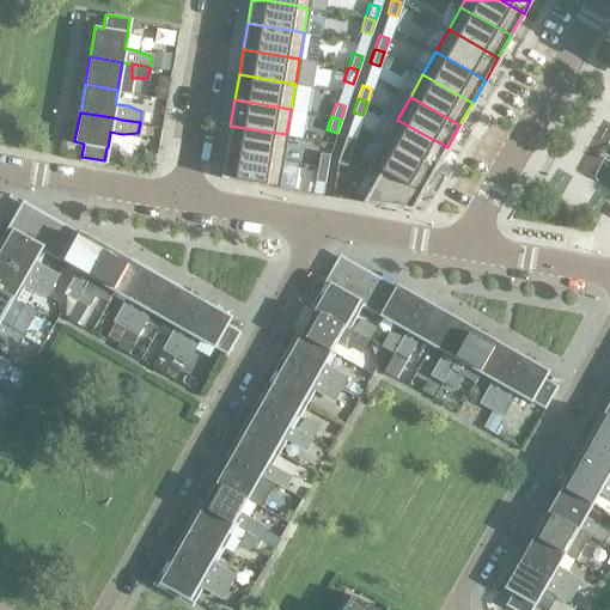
[(447,147),(397,120),(384,141),(434,170),(447,147)]
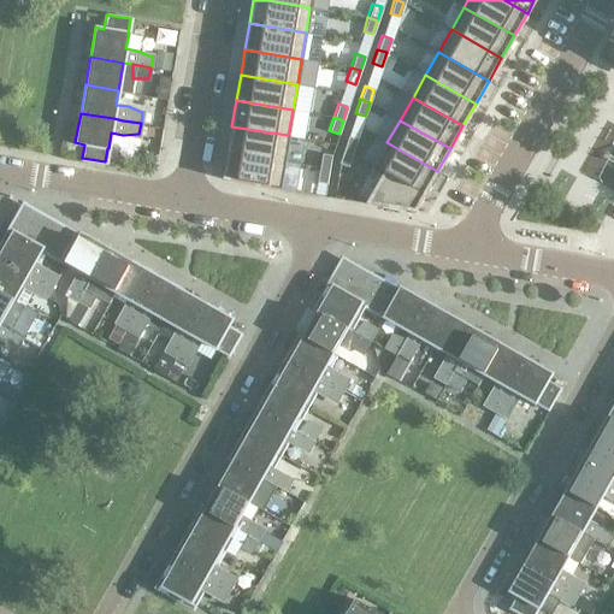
[(284,161),(288,135),(231,127),(228,152),(284,161)]
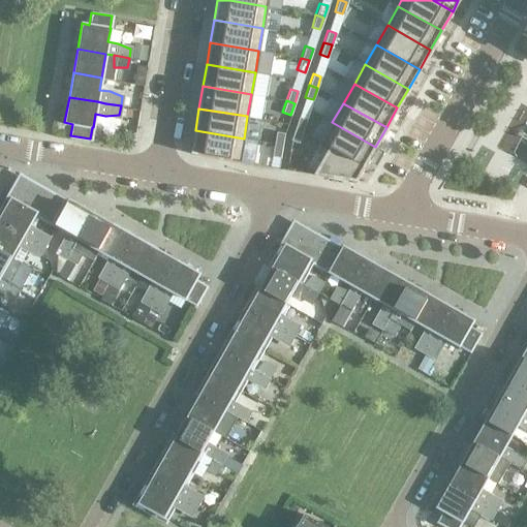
[(306,119),(299,116),(295,128),(302,130),(306,119)]
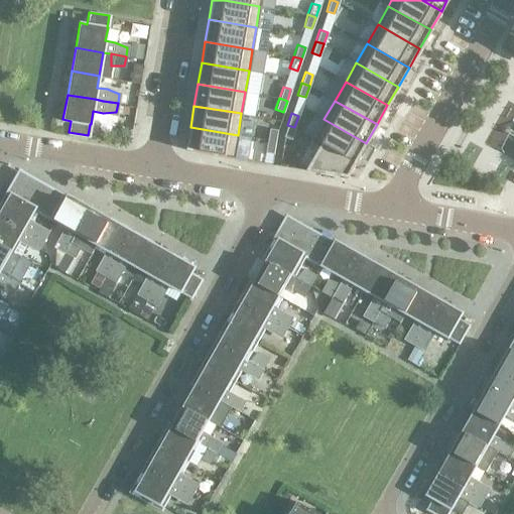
[(366,143),(324,119),(312,139),(322,144),(355,162),(366,143)]
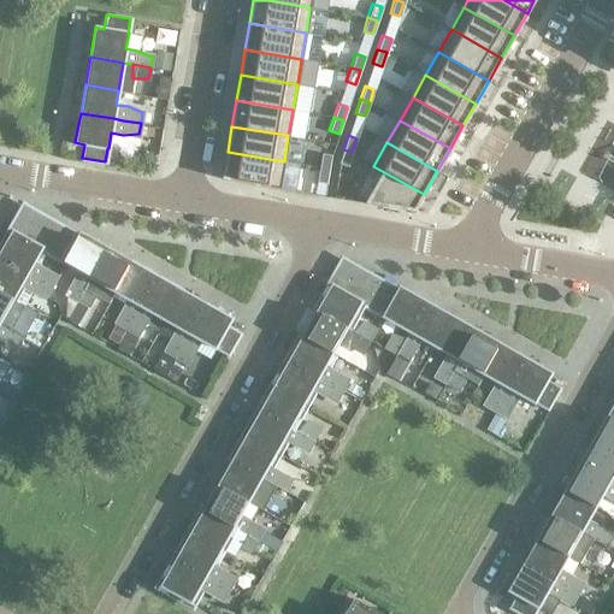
[(347,166),(352,152),(343,149),(338,163),(347,166)]
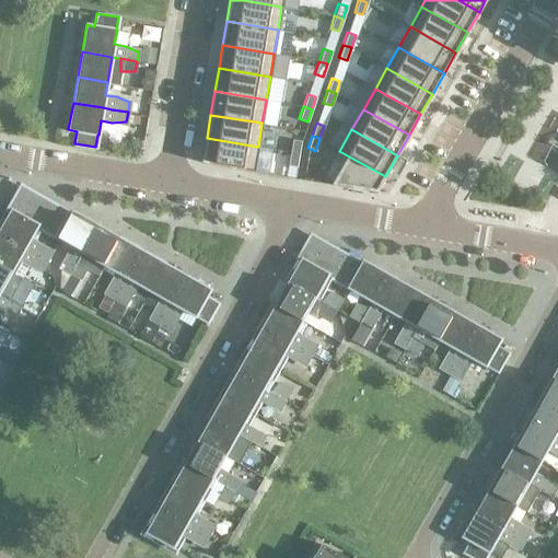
[(254,171),(258,147),(207,138),(202,162),(254,171)]
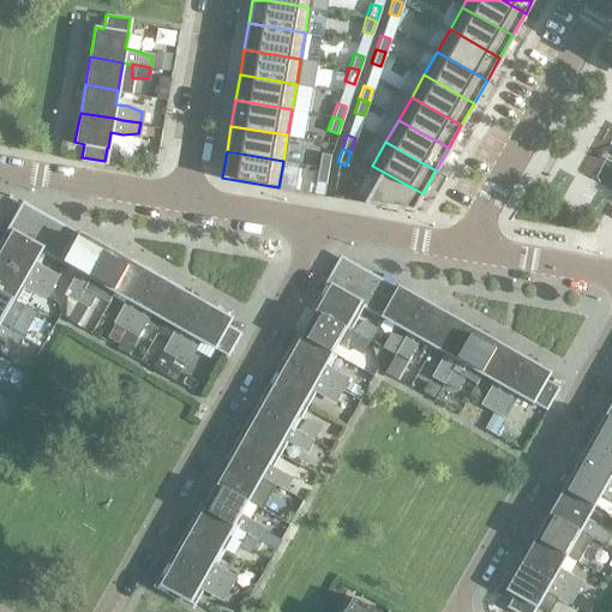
[(327,168),(329,155),(329,154),(319,153),(317,167),(327,168)]
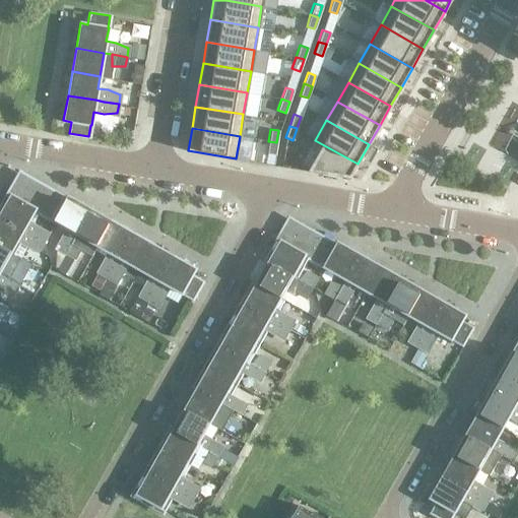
[(349,178),(358,164),(324,145),(315,140),(314,141),(323,146),(309,171),(326,174),(332,175),(349,178)]
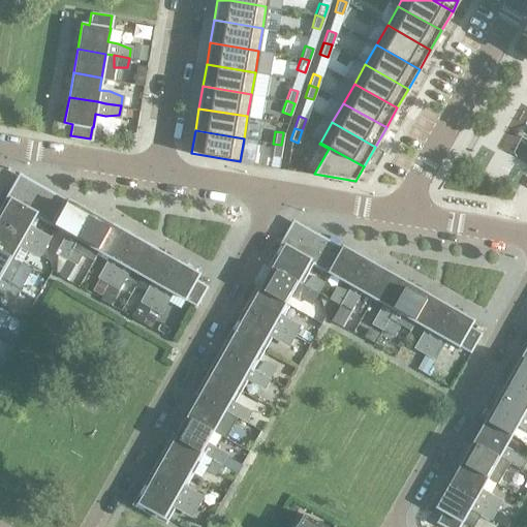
[(279,157),(281,145),(273,144),(271,155),(279,157)]
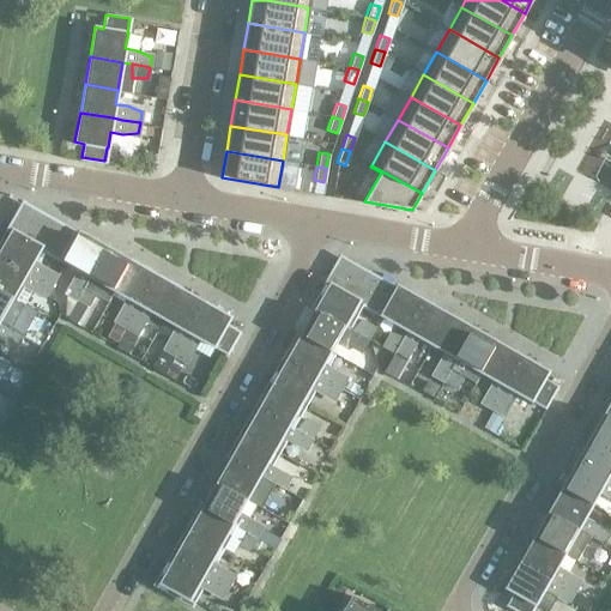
[(71,235),(59,229),(60,225),(47,218),(48,217),(30,207),(25,215),(16,210),(5,229),(11,231),(40,248),(38,248),(58,259),(71,235)]
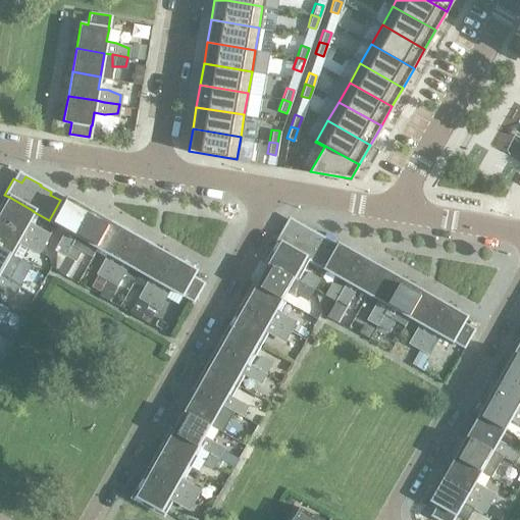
[(28,221),(33,211),(34,211),(9,197),(0,212),(0,218),(21,231),(42,243),(47,235),(37,226),(28,221)]
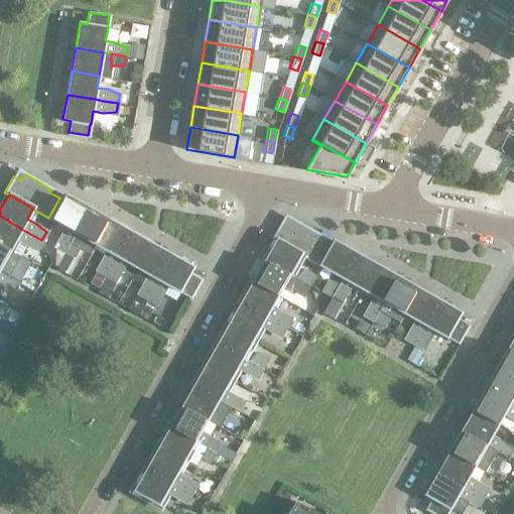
[(75,232),(89,207),(67,195),(52,219),(65,226),(59,235),(55,247),(63,251),(71,239),(75,232)]
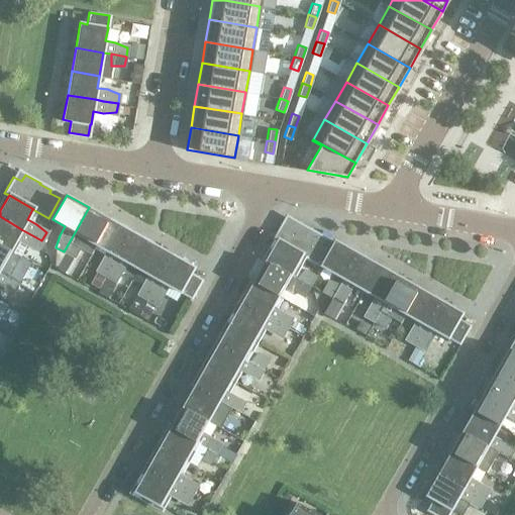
[(95,243),(109,219),(89,207),(75,232),(95,243)]
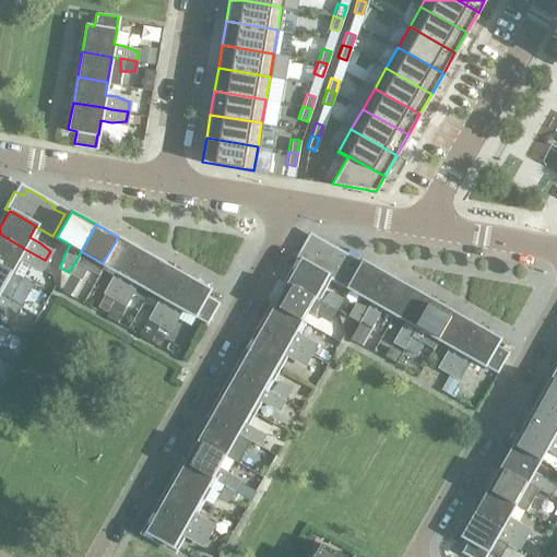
[(45,260),(23,248),(0,234),(0,263),(11,270),(18,259),(27,264),(40,269),(45,260)]
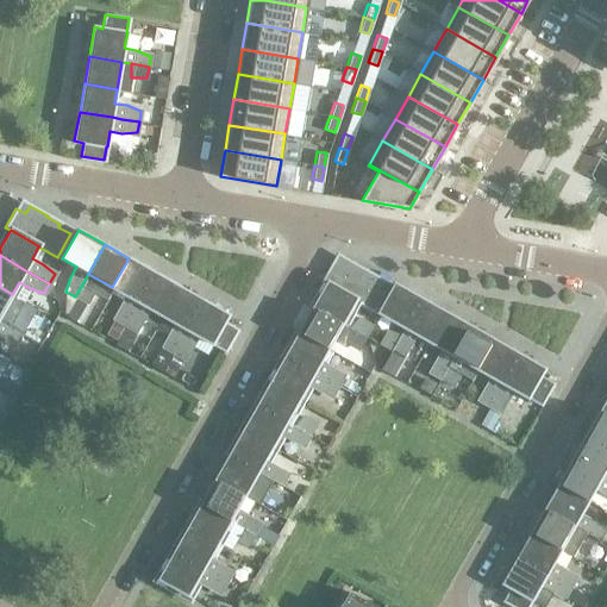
[(387,287),(374,280),(375,277),(336,255),(321,281),(326,283),(327,282),(356,299),(355,301),(373,311),(387,287)]
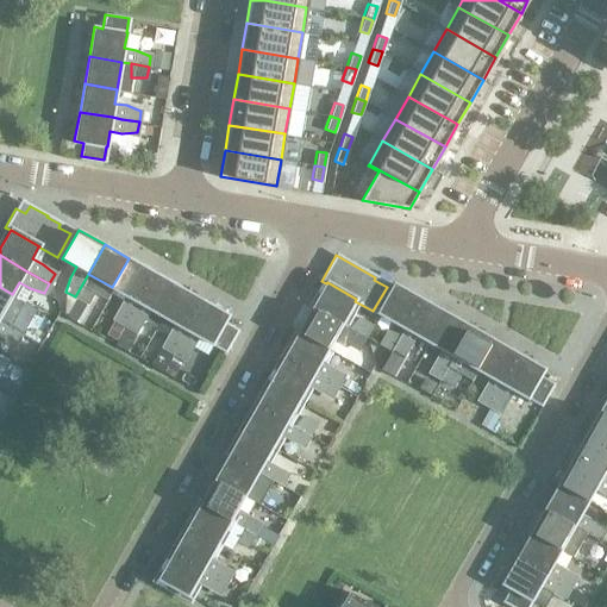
[(137,301),(154,273),(129,258),(112,287),(125,294),(119,305),(114,319),(124,325),(137,301)]
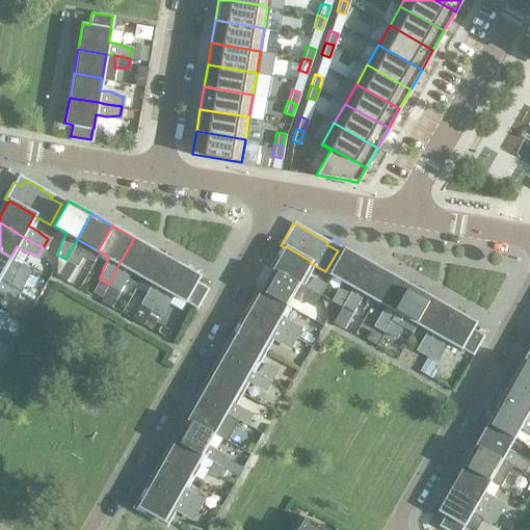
[(140,275),(155,249),(134,238),(120,263),(108,284),(116,288),(125,277),(130,269),(140,275)]
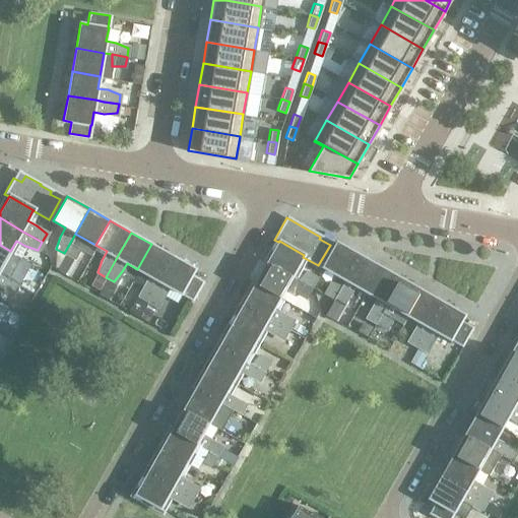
[(72,258),(80,248),(71,241),(64,253),(72,258)]
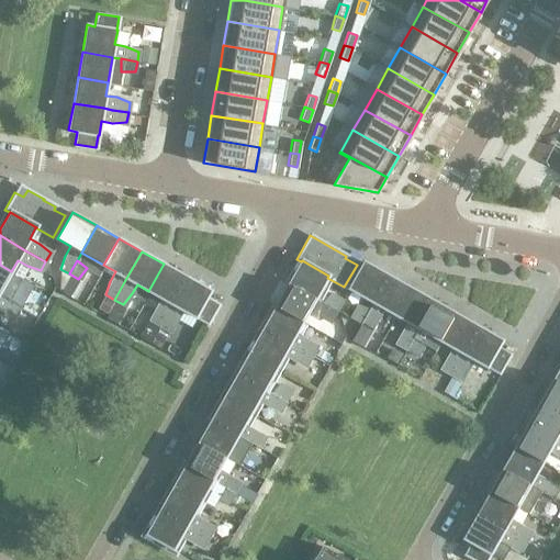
[(315,299),(327,278),(328,276),(302,260),(301,261),(289,283),(315,299)]
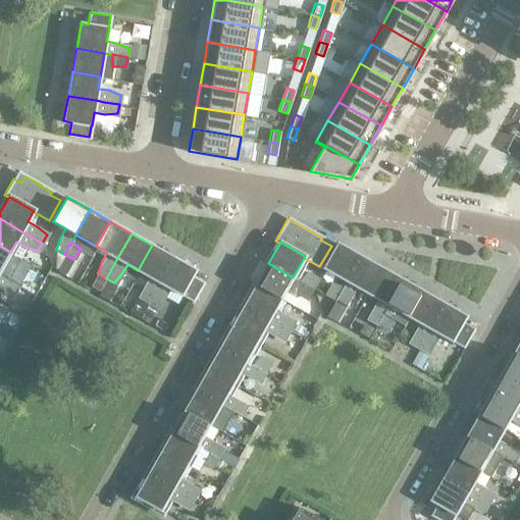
[(346,280),(360,255),(338,243),(323,267),(346,280)]
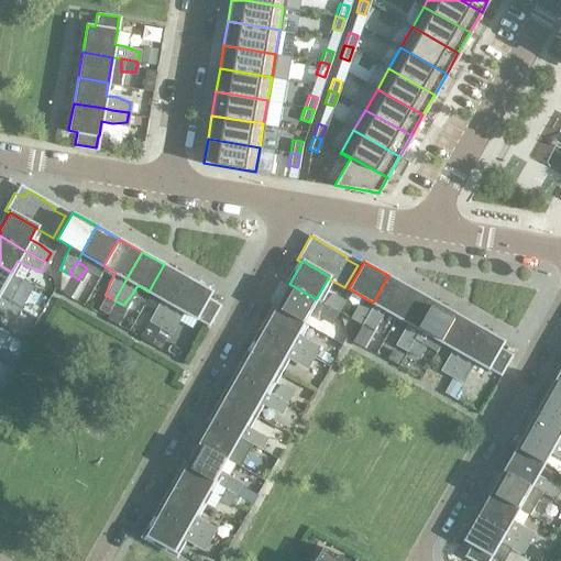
[(172,304),(187,277),(164,264),(149,292),(161,298),(155,307),(151,320),(160,326),(172,304)]
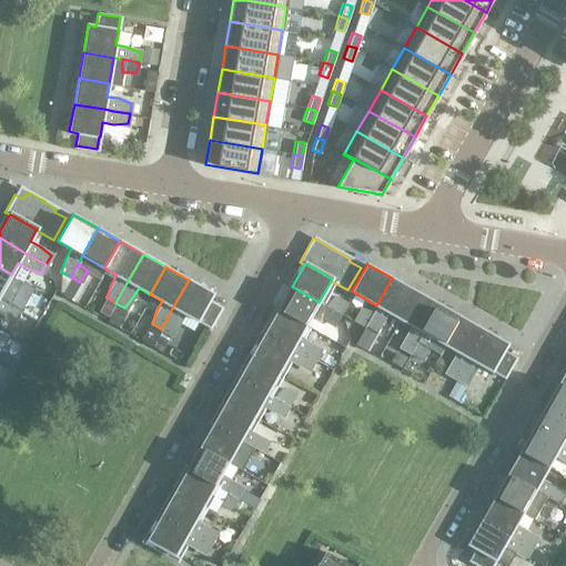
[(4,286),(11,274),(0,268),(0,297),(20,310),(24,301),(14,292),(4,286)]
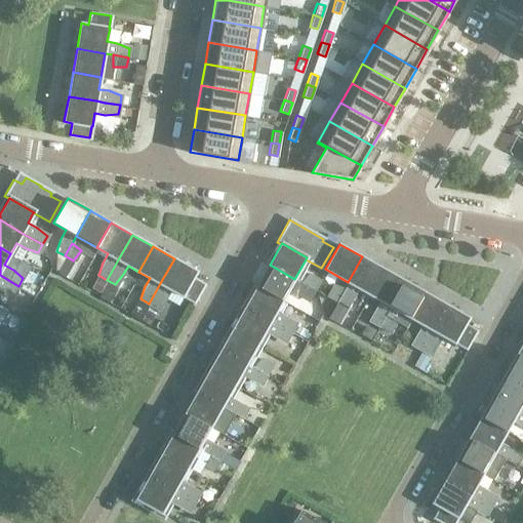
[(369,293),(383,269),(362,256),(348,282),(344,289),(336,302),(345,307),(353,296),(358,287),(369,293)]
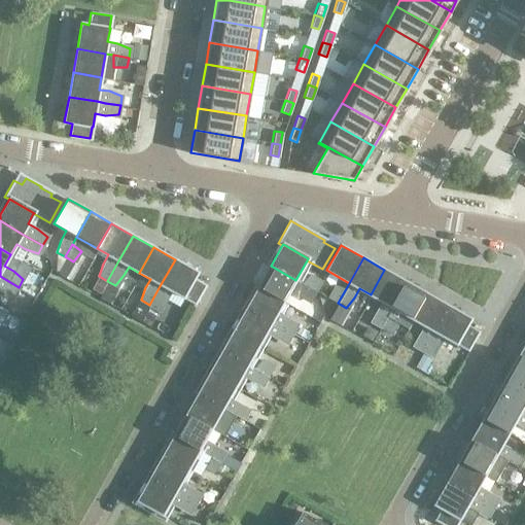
[(204,285),(203,284),(194,279),(198,272),(175,259),(161,284),(149,305),(158,310),(166,300),(171,290),(183,298),(183,296),(194,303),(204,285)]
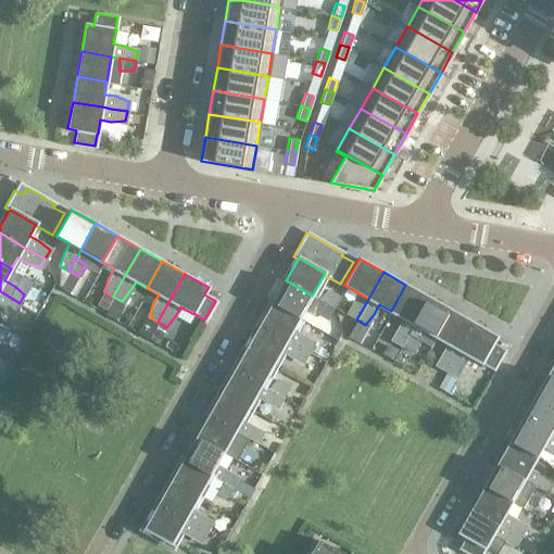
[(300,317),(312,296),(286,280),(273,302),(300,317)]
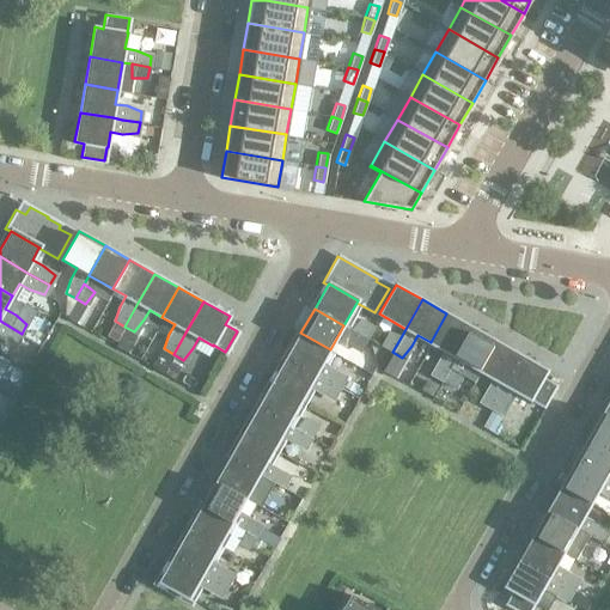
[(455,357),(471,328),(446,313),(431,342),(443,349),(437,360),(432,374),(441,380),(455,357)]
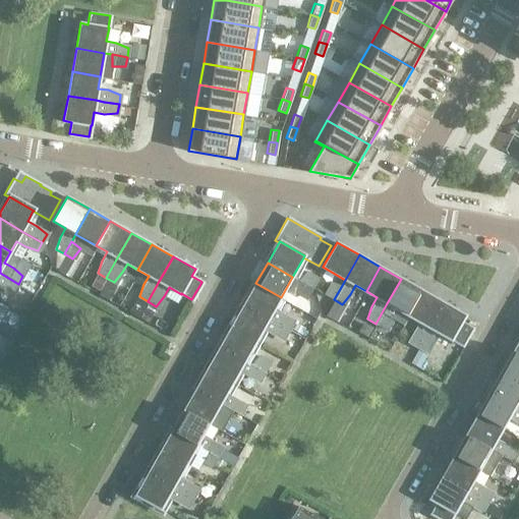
[(316,280),(306,272),(299,281),(311,288),(316,280)]
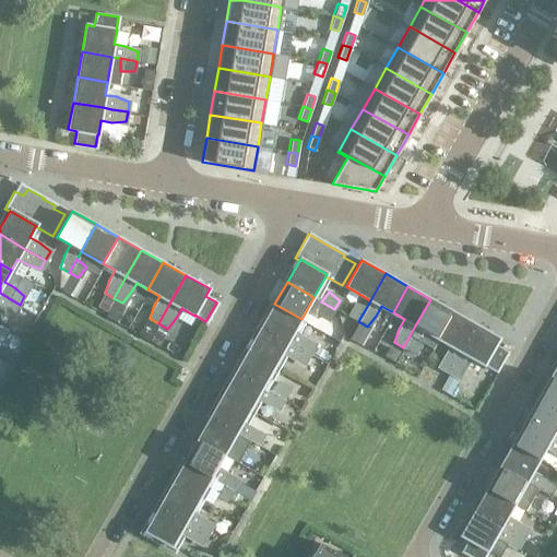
[(20,305),(0,293),(0,308),(1,309),(14,313),(20,305)]
